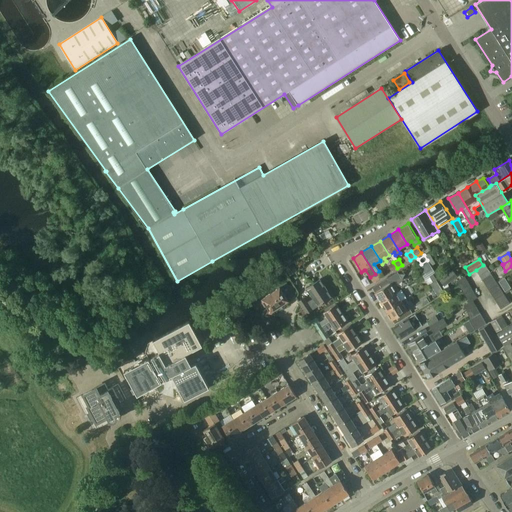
[(393,262),(388,266),(391,271),(397,268),(393,262)]
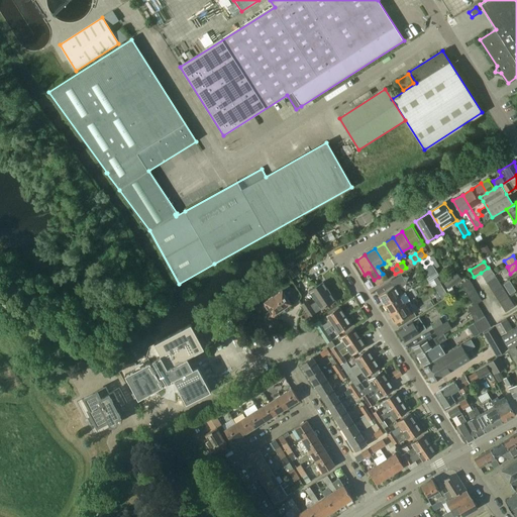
[(481,273),(484,278),(493,272),(490,267),(488,268),(481,273)]
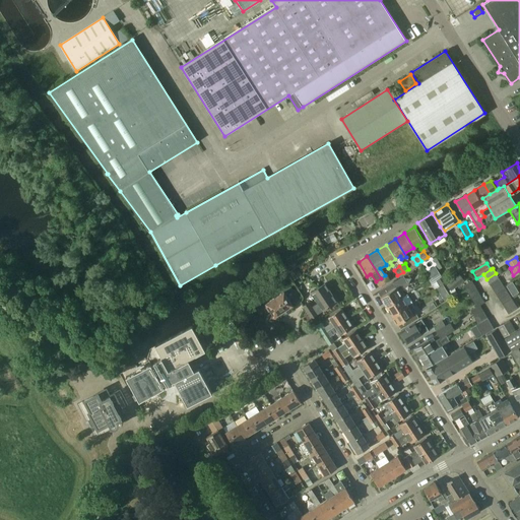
[(496,273),(486,279),(490,284),(499,278),(496,273)]
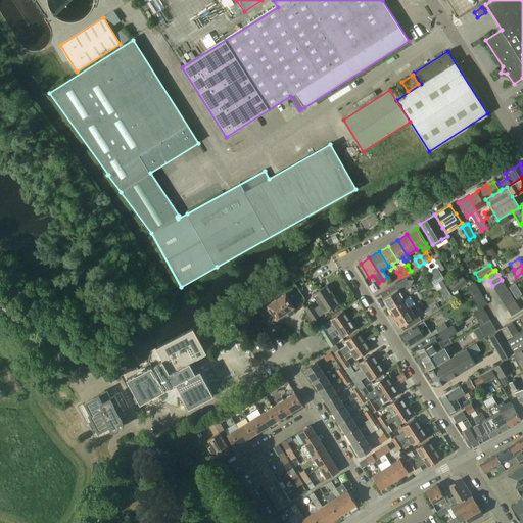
[(383,280),(386,285),(392,282),(389,276),(387,277),(383,280)]
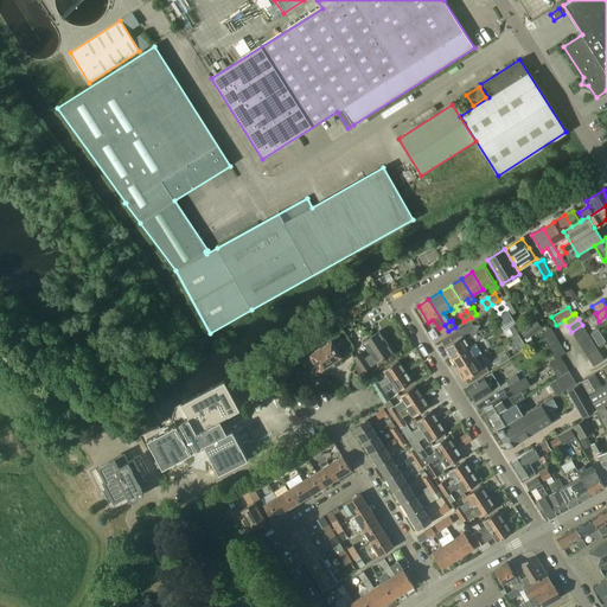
[(522,333),(526,339),(542,327),(537,321),(522,333)]
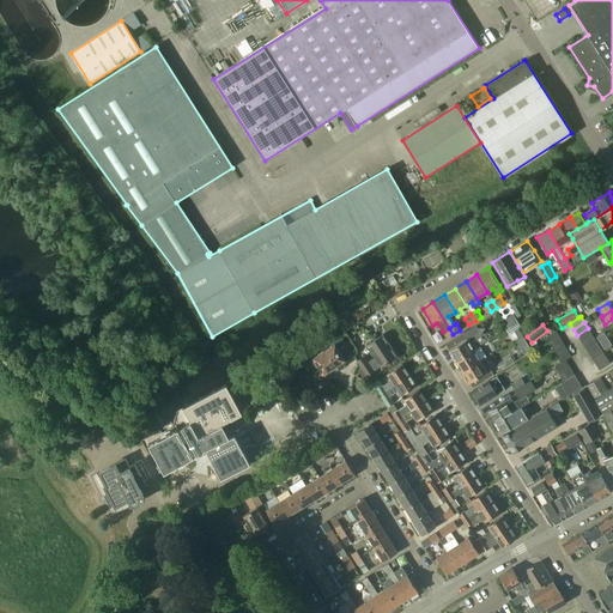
[(466,332),(444,345),(449,351),(455,362),(478,347),(473,340),(480,337),(474,326),(466,332)]
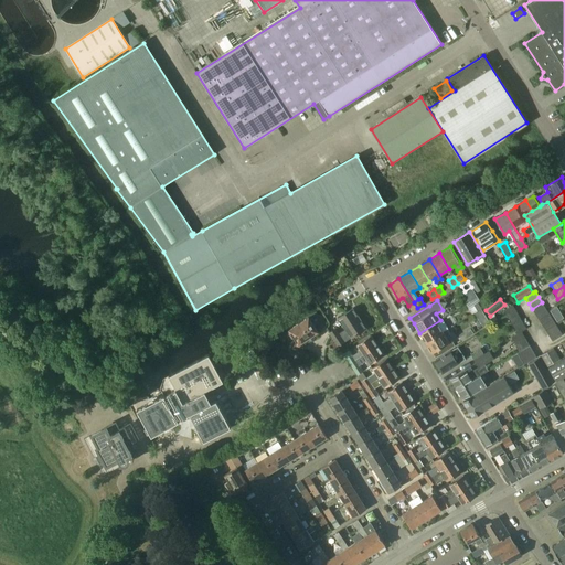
[(414,302),(408,306),(412,312),(417,308),(414,302)]
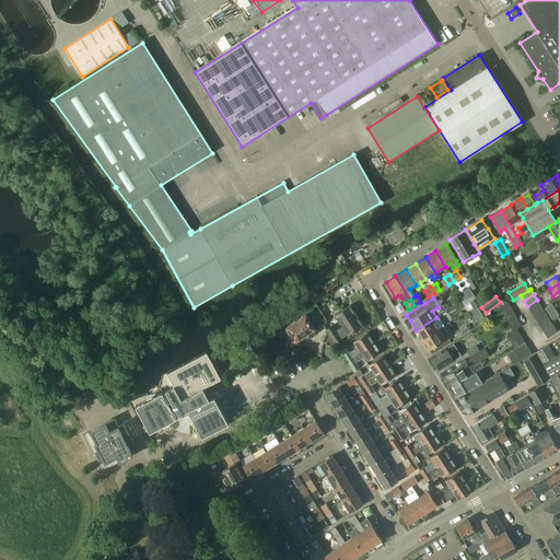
[(527,306),(531,312),(540,305),(537,300),(527,306)]
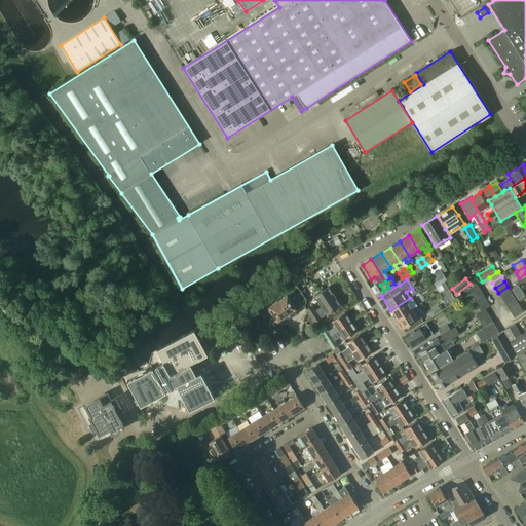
[(470,289),(475,297),(482,293),(478,284),(470,289)]
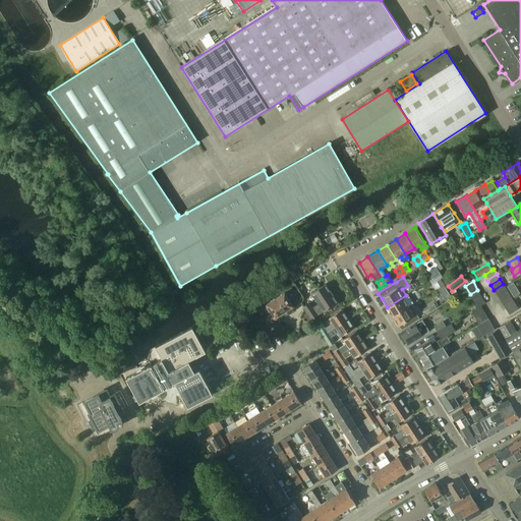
[(319,302),(313,306),(319,313),(337,301),(325,284),(312,292),(319,302)]
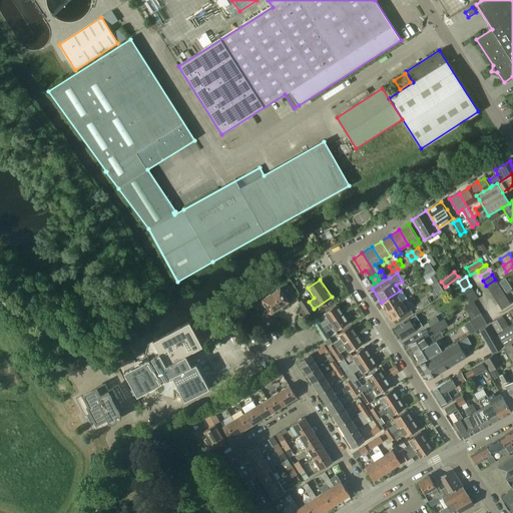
[(495,280),(486,286),(489,291),(498,285),(495,280)]
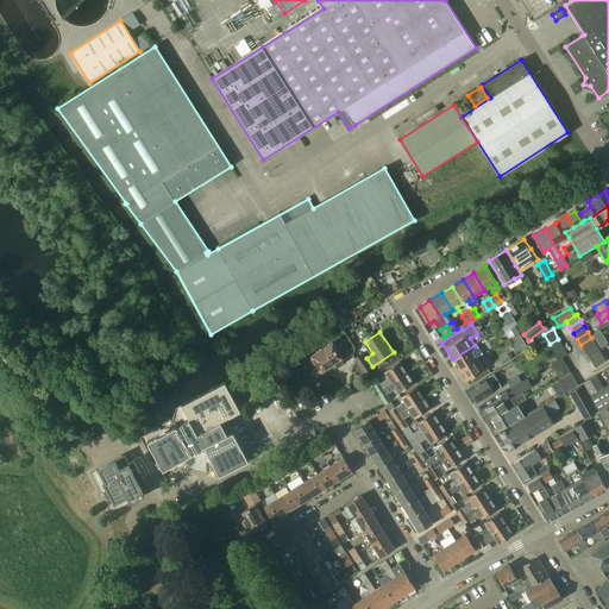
[(332,341),(312,355),(321,370),(341,357),(343,357),(351,352),(350,350),(352,347),(346,338),(343,340),(340,336),(332,341)]
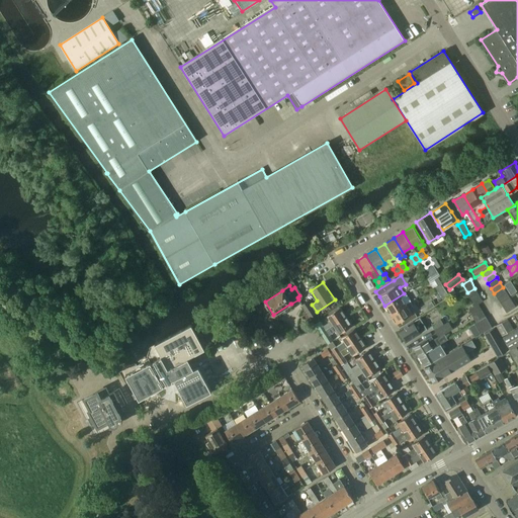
[(443,287),(437,291),(442,298),(448,294),(443,287)]
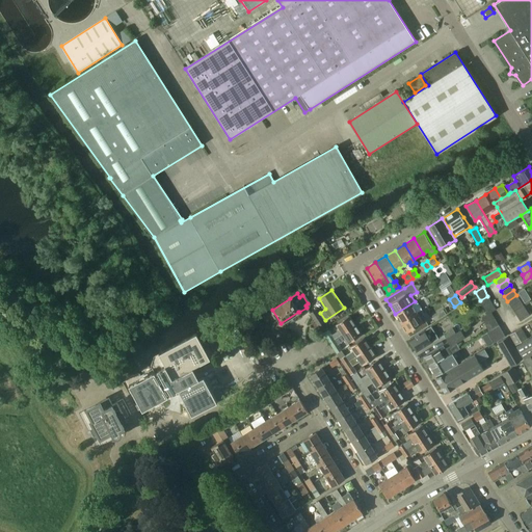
[(507,301),(510,307),(520,300),(516,295),(507,301)]
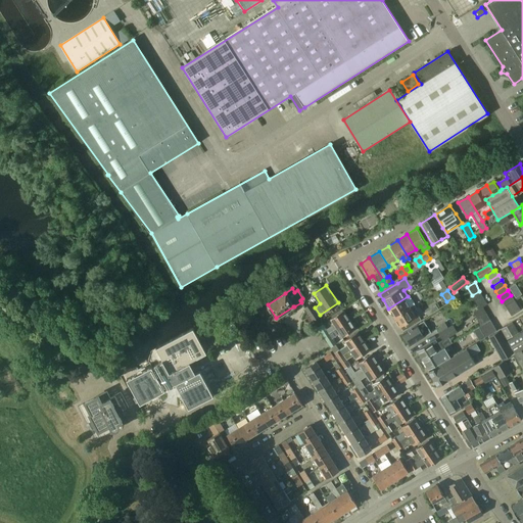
[(479,308),(483,306),(487,304),(479,291),(472,295),(479,308)]
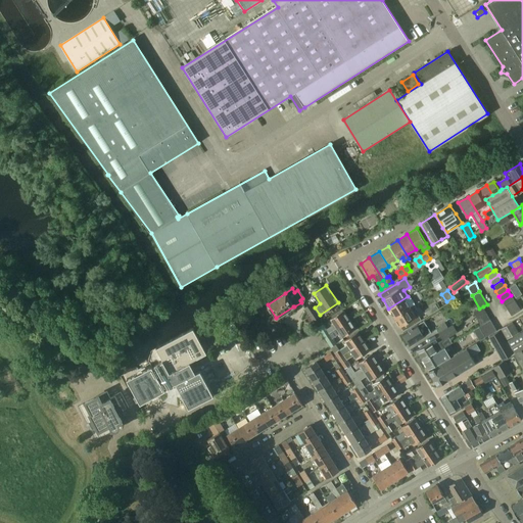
[(511,295),(502,301),(505,305),(514,299),(511,295)]
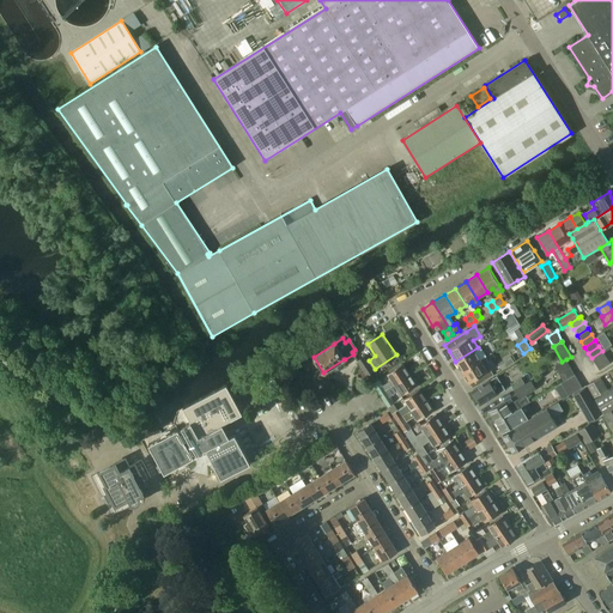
[(478,349),(478,347),(455,362),(462,371),(479,360),(486,357),(479,347),(478,349)]
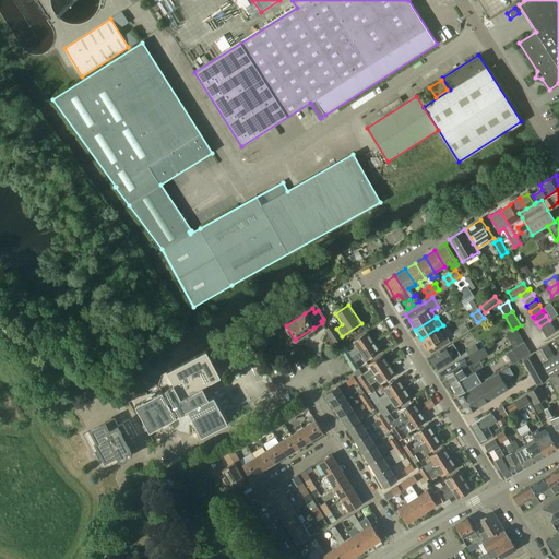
[(539,326),(543,332),(552,325),(549,320),(539,326)]
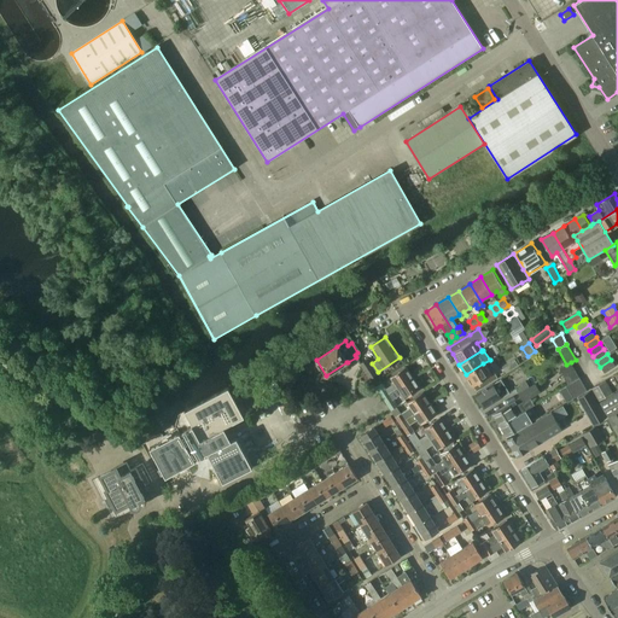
[(359,363),(369,380),(378,375),(367,359),(359,363)]
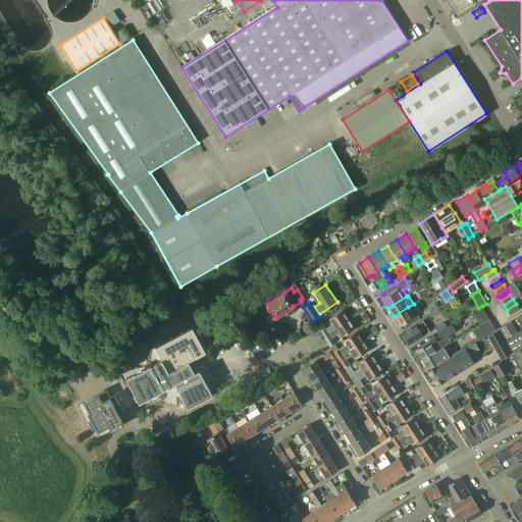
[(507,310),(511,315),(520,310),(516,304),(507,310)]
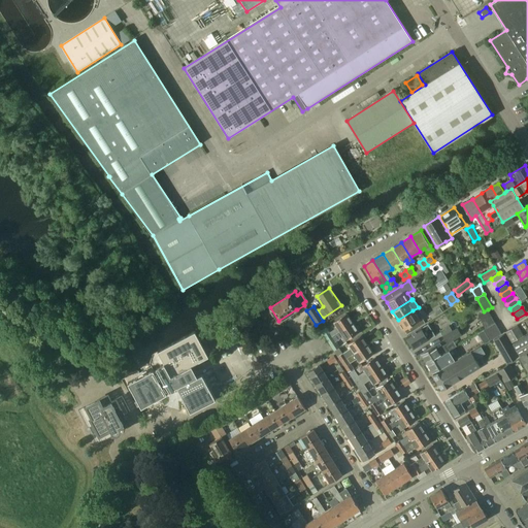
[(477,316),(482,323),(492,317),(488,309),(484,311),(477,316)]
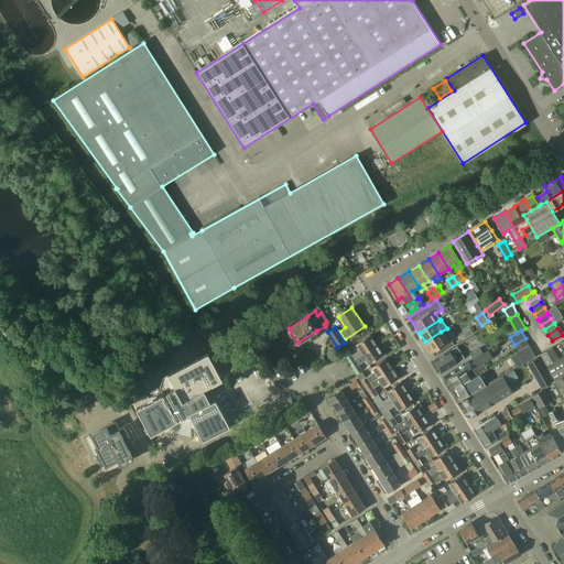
[(434,357),(454,345),(451,339),(447,342),(441,332),(425,342),(434,357)]
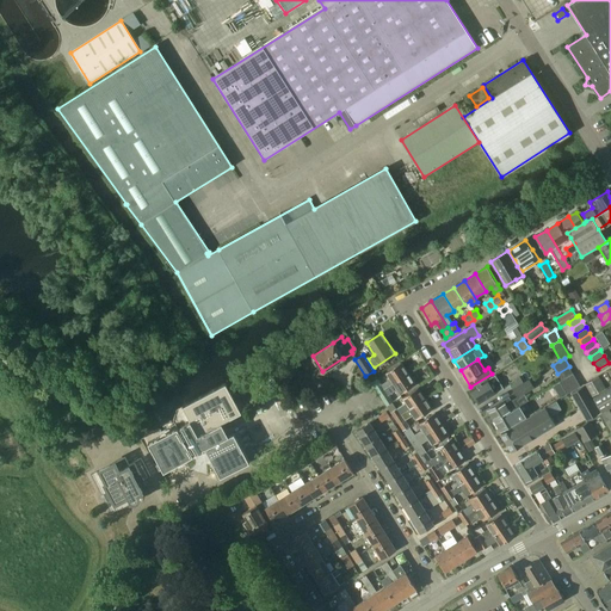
[(387,372),(394,383),(408,374),(401,363),(387,372)]
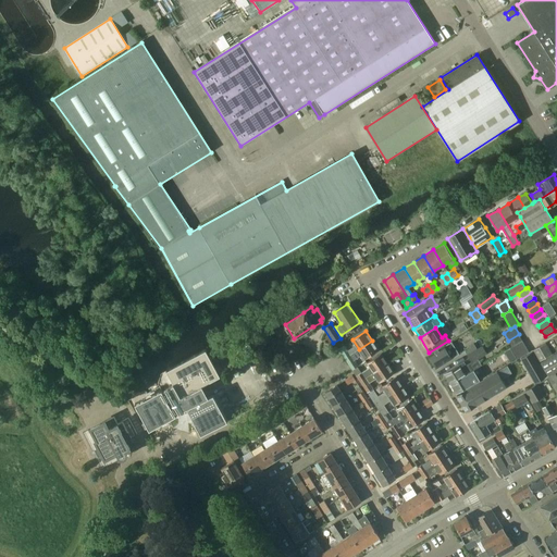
[(508,341),(511,347),(522,341),(519,334),(508,341)]
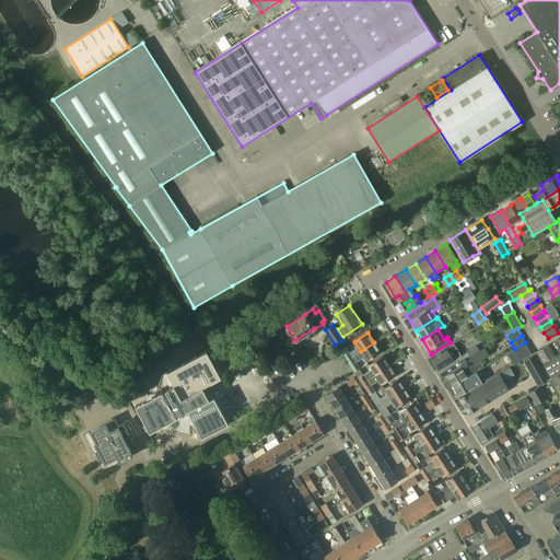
[(381,352),(374,342),(361,351),(368,361),(381,352)]
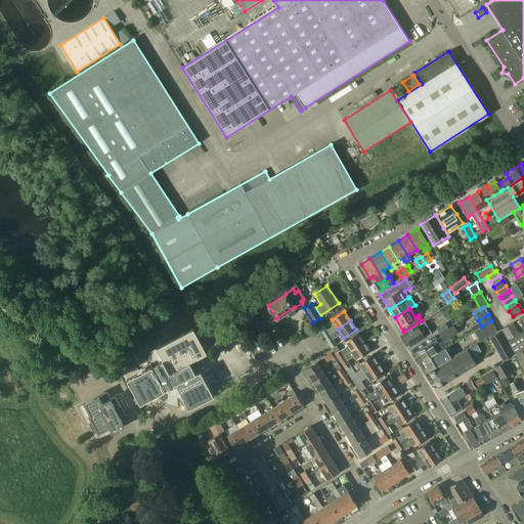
[(481,326),(480,326),(486,338),(488,337),(497,332),(491,320),(481,326)]
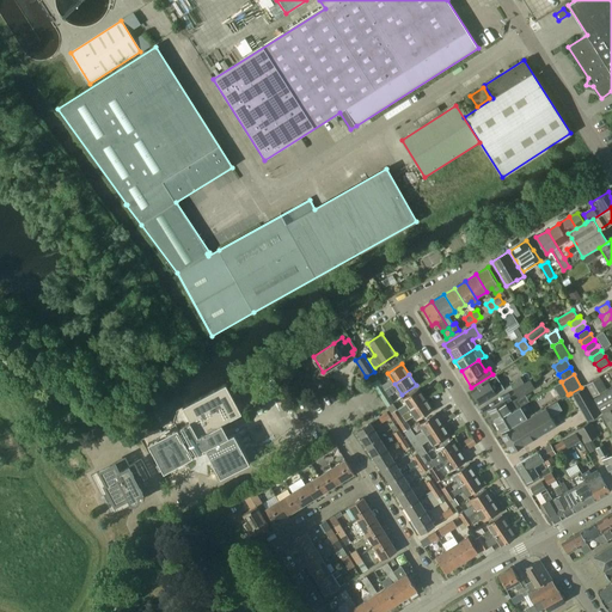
[(488,380),(471,391),(479,404),(496,395),(505,389),(496,375),(488,381),(488,380)]
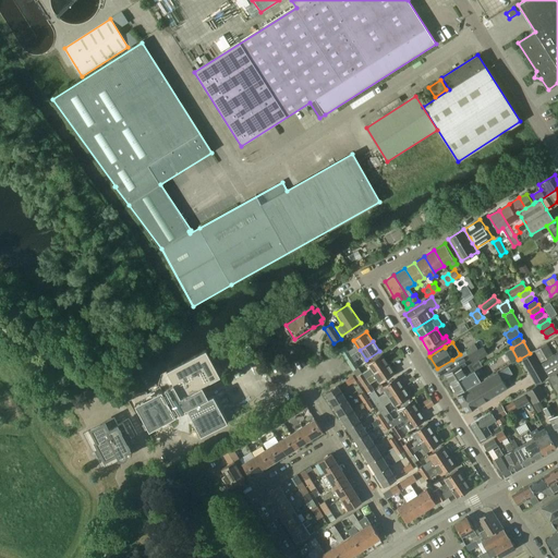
[(547,343),(533,351),(540,362),(554,354),(547,343)]
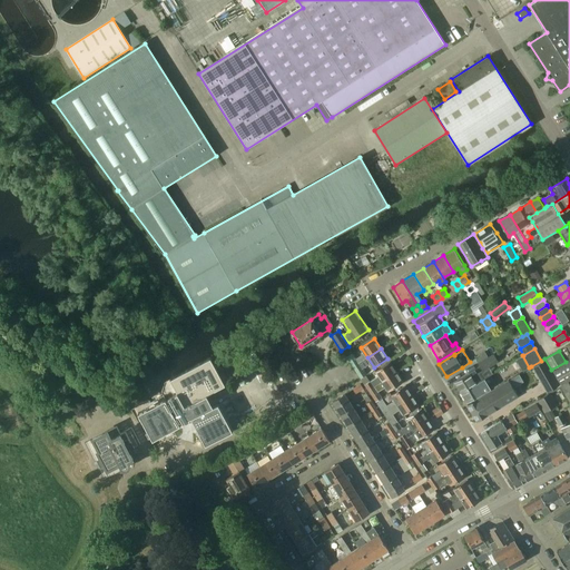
[(346,356),(353,367),(366,357),(363,353),(356,359),(352,353),(346,356)]
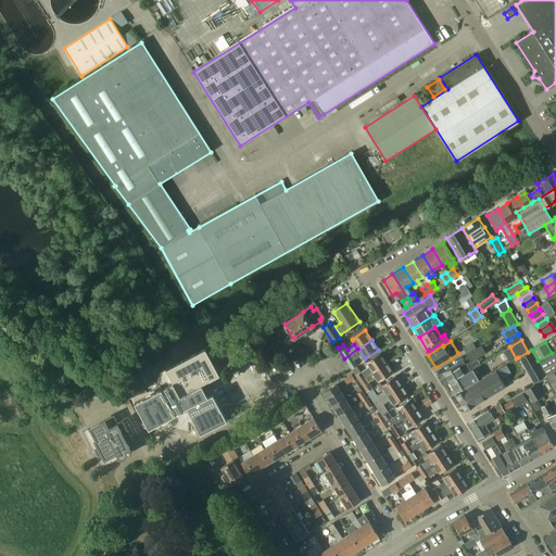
[(470,363),(487,352),(482,344),(466,354),(470,363)]
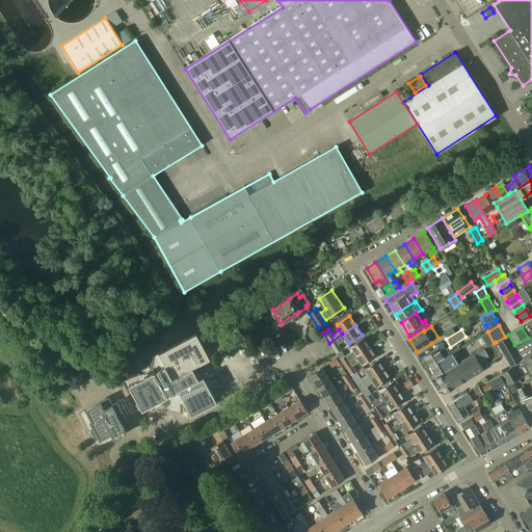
[(210,357),(196,333),(161,351),(167,364),(131,383),(141,402),(144,408),(179,390),(191,415),(217,400),(204,375),(198,377),(193,367),(210,357)]
